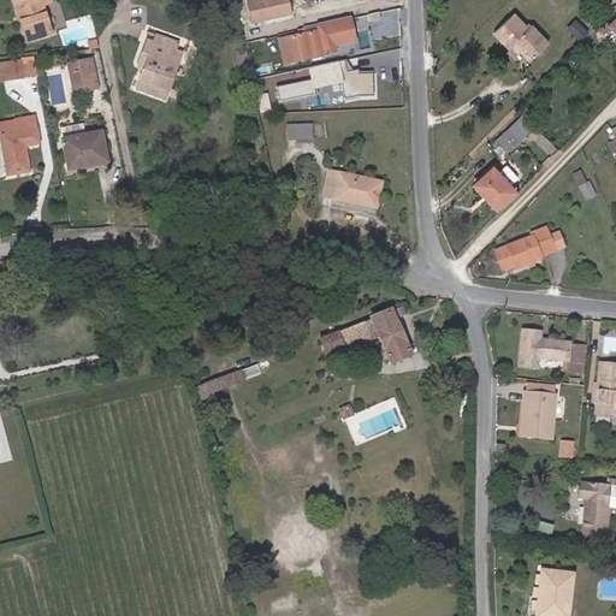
[(42,5),(41,0),(13,0),(18,16),(22,16),(23,21),(21,22),(27,42),(52,34),(42,5)]
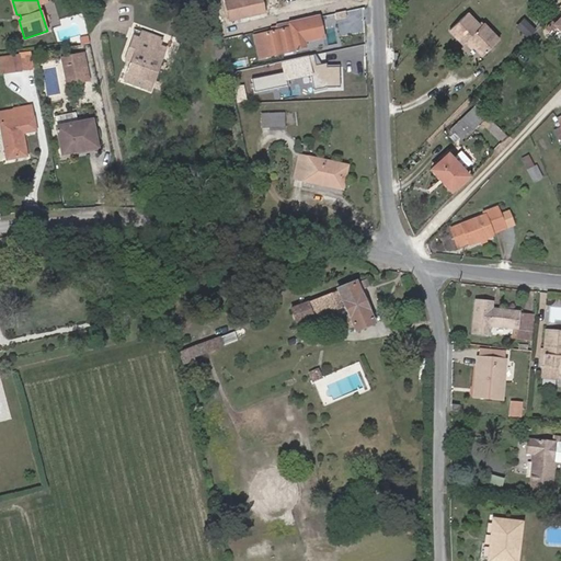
[(264,13),(261,0),(231,0),(226,1),(230,21),(264,13)]
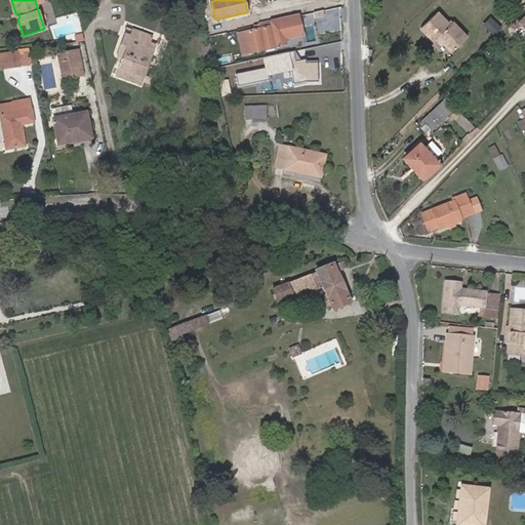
[(451,52),(468,36),(452,22),(450,24),(438,11),(420,28),(434,41),(435,39),(437,37),(443,44),(451,52)]
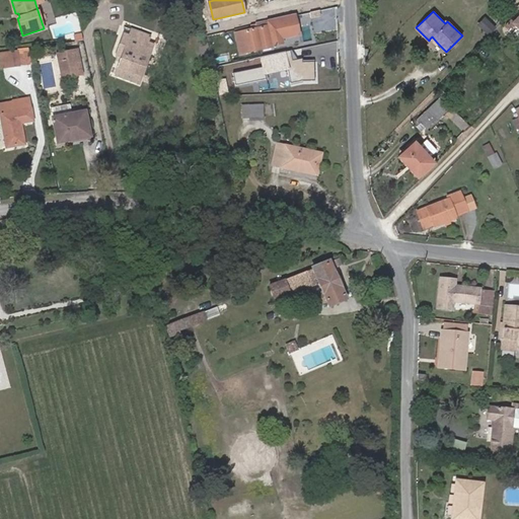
[(281,39),(299,34),(295,15),(257,23),(258,28),(235,33),(240,54),(273,47),(273,46),(283,43),(281,39)]
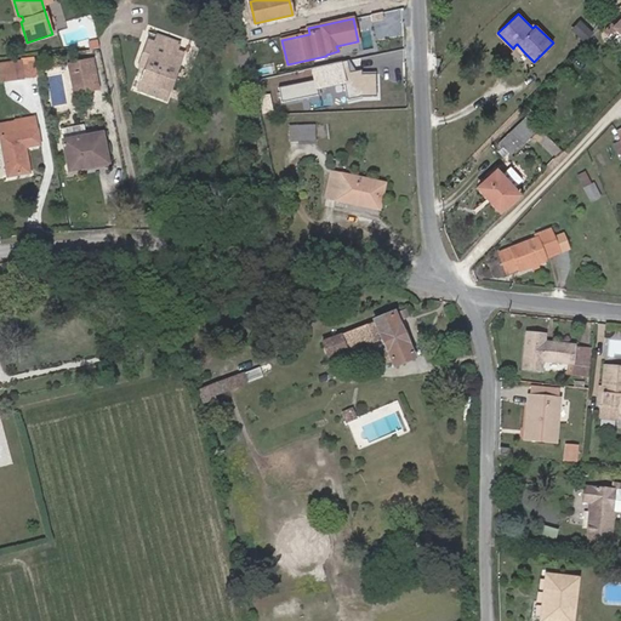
[(593,32),(581,20),(573,27),(586,40),(593,32)]
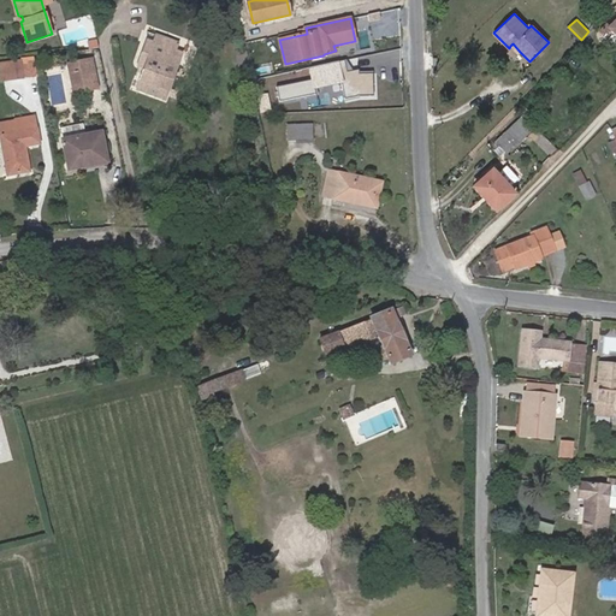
[(64,42),(88,37),(86,25),(61,29),(64,42)]
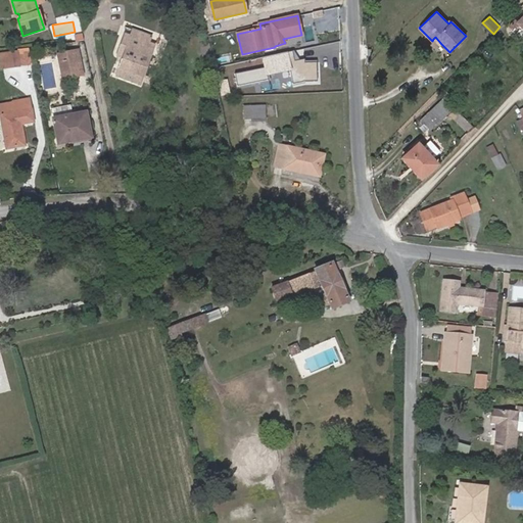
[(140,83),(153,45),(148,43),(150,38),(132,31),(130,37),(125,35),(117,55),(124,58),(117,75),(140,83)]
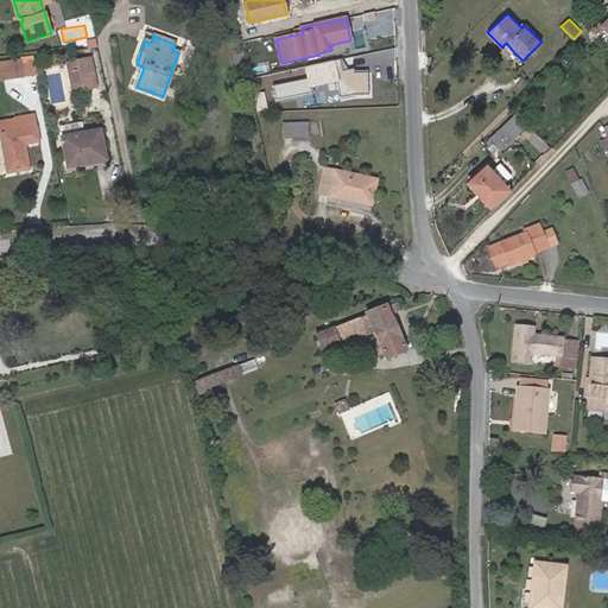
[(97,46),(96,38),(86,40),(87,49),(97,46)]
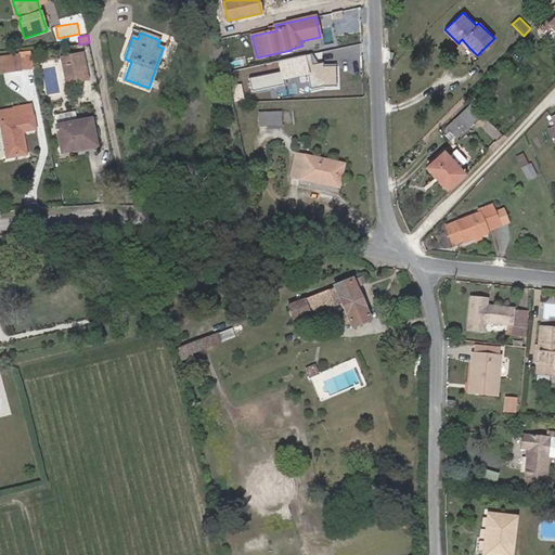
[(243,51),(240,38),(233,40),(236,52),(243,51)]
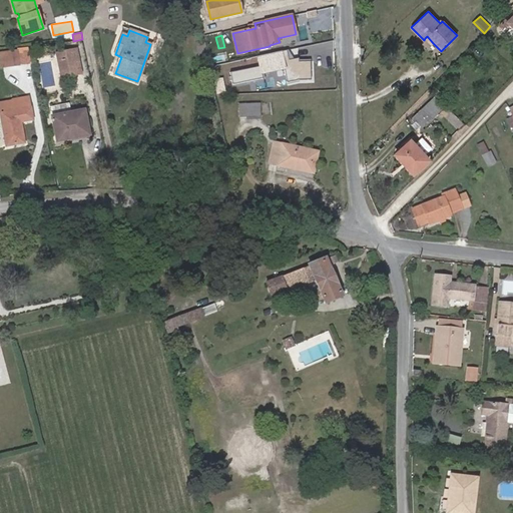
[(298,48),(258,55),(260,67),(231,72),(232,81),(287,73),(288,82),(313,78),(310,58),(300,59),(298,48)]
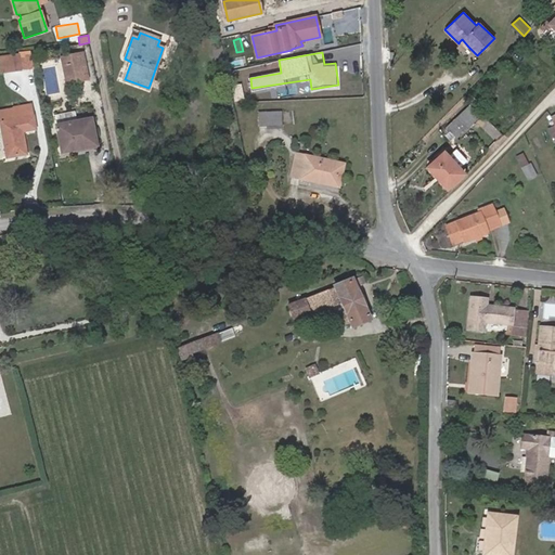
[(88,79),(82,53),(64,57),(66,66),(71,65),(75,82),(88,79)]
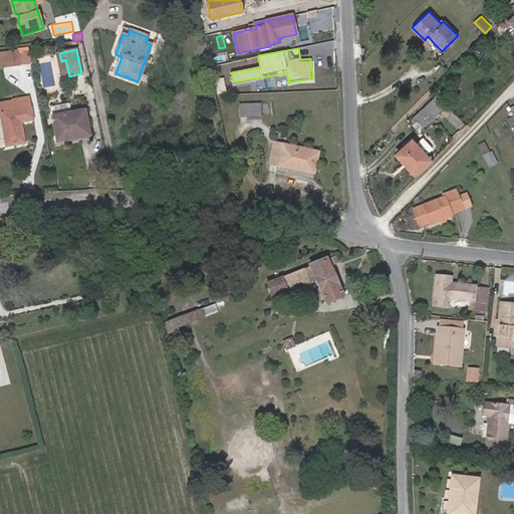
[(24,50),(16,51),(18,65),(26,64),(24,50)]
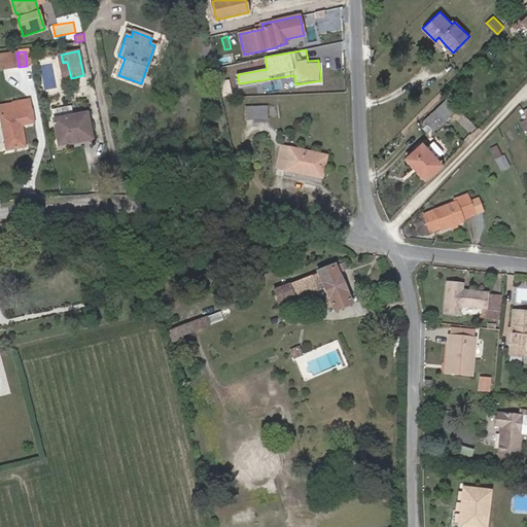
[(0,56),(2,69),(19,67),(16,53),(0,54),(0,56)]
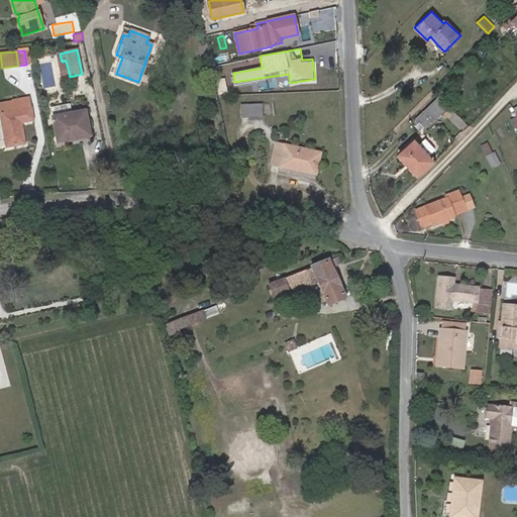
[(245,60),(246,67),(233,68),(233,70),(260,68),(260,60),(245,60)]
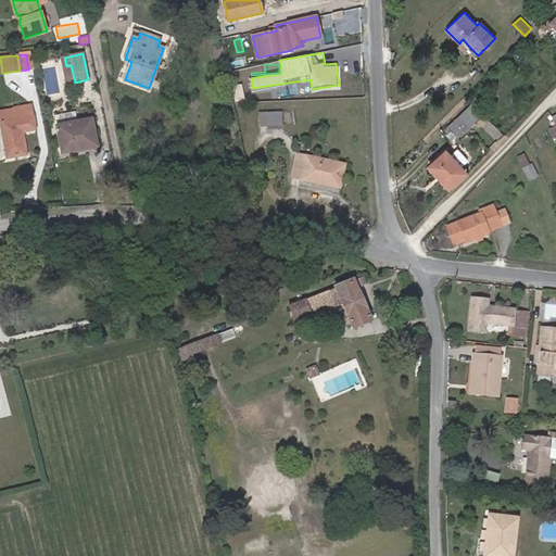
[(75,83),(71,65),(66,66),(63,66),(67,84),(75,83)]
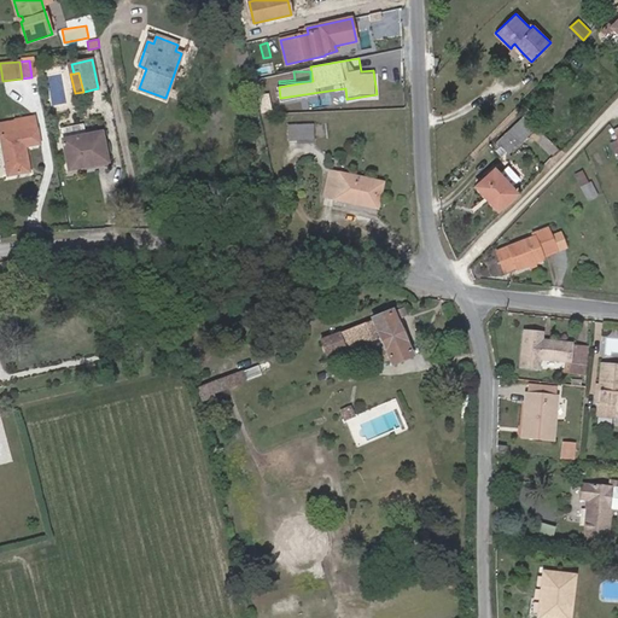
[(281,101),(279,88),(268,89),(270,104),(281,101)]
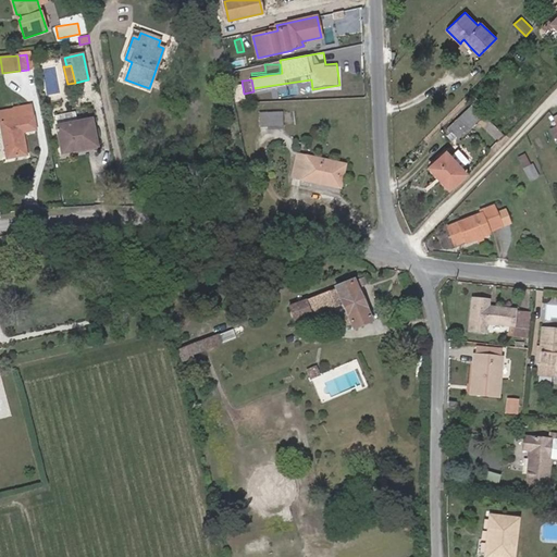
[(36,130),(31,104),(13,108),(13,110),(0,112),(0,119),(7,158),(26,155),(22,132),(36,130)]
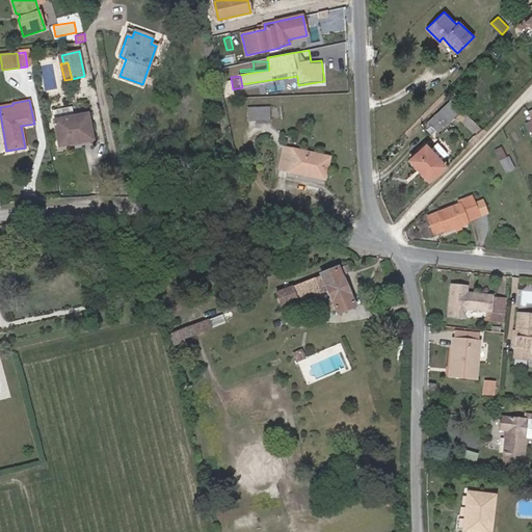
[(437,132),(460,110),(450,101),(428,122),(437,132)]
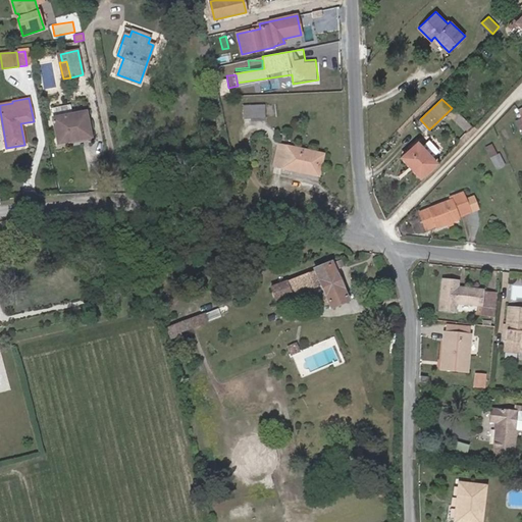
[(265,118),(265,105),(243,106),(243,119),(265,118)]
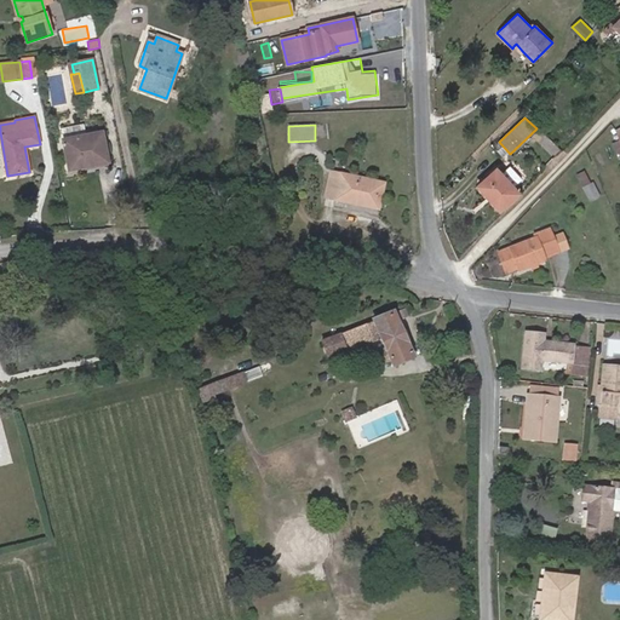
[(76,139),(74,126),(62,128),(64,142),(76,139)]
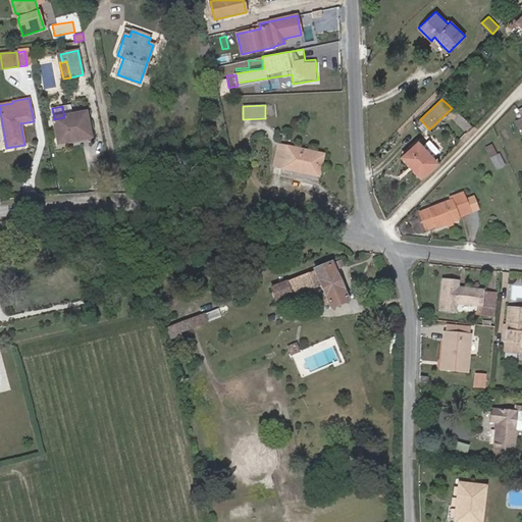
[(90,138),(85,112),(64,117),(54,119),(58,144),(90,138)]
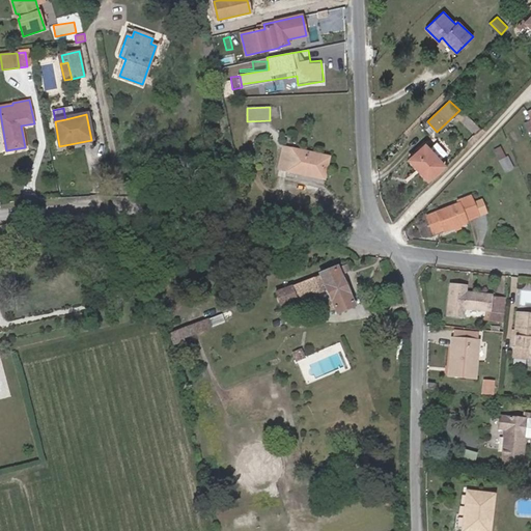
[(444,165),(425,144),(410,159),(427,179),(444,165)]
